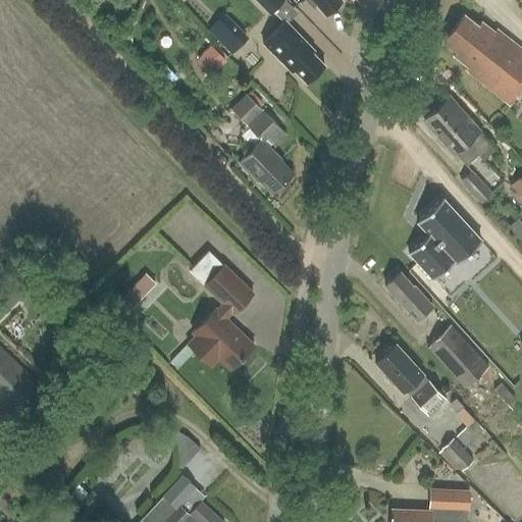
[(338,7),(338,3),(341,2),(338,0),(305,0),(313,8),(316,5),(326,15),(331,11),(334,11),(338,7)]
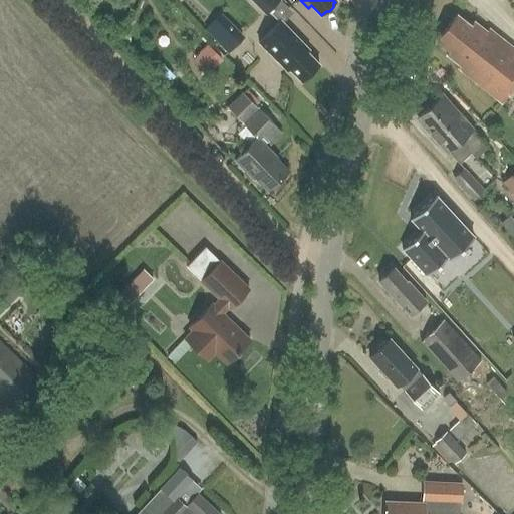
[(501,103),(513,87),(513,50),(489,31),(487,33),(474,23),(471,27),(457,16),(436,42),(449,52),(446,56),(461,68),(459,70),(501,103)]
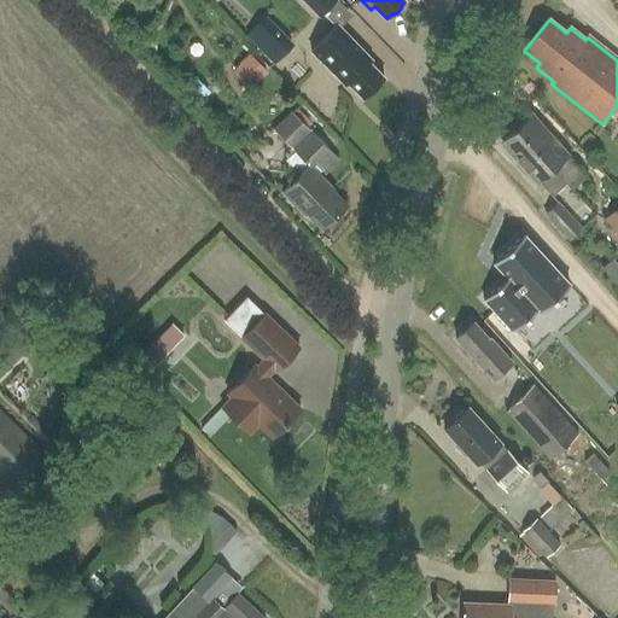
[(272,27),(255,44),(273,63),(291,46),(272,27)]
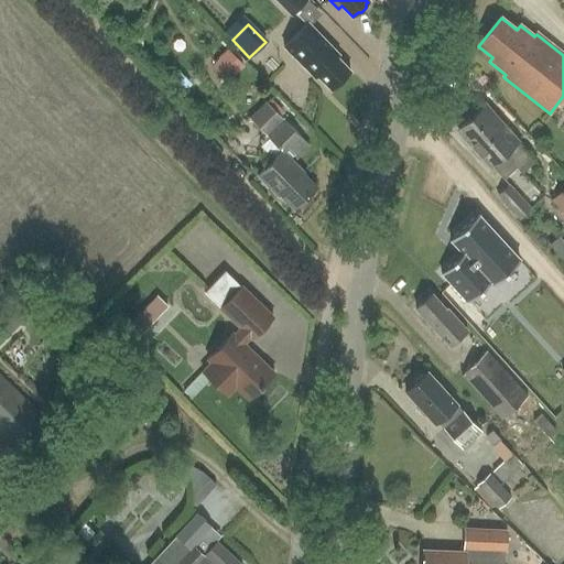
[(307,24),(284,46),(316,78),(317,76),(332,90),(350,72),(336,58),(339,56),(307,24)]
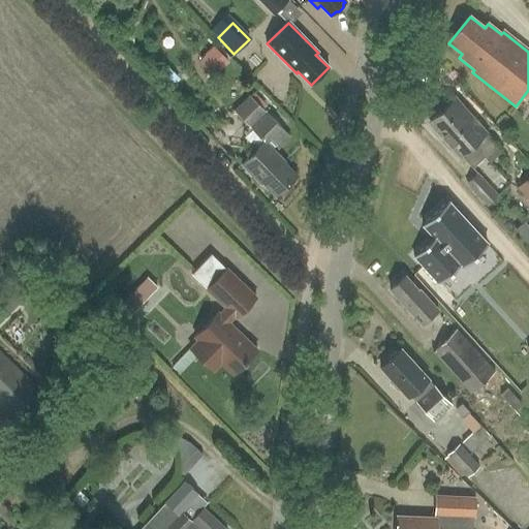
[(251,98),(235,114),(265,143),(243,164),(262,185),(265,183),(278,196),(280,194),(282,196),(286,196),(290,192),(291,188),(289,186),(297,178),(282,163),(284,161),(273,150),(277,145),(280,149),(290,138),(251,98)]
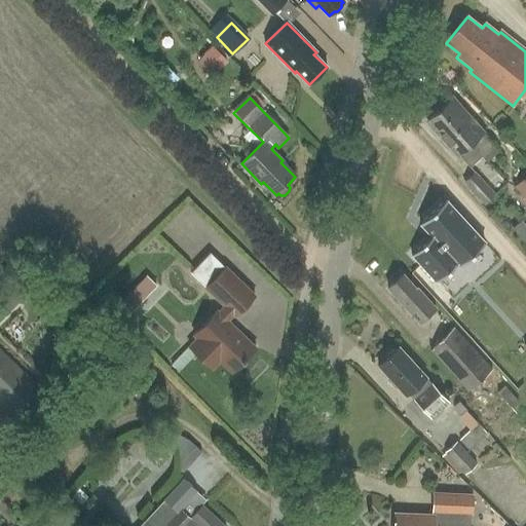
[(439,112),(481,159),(494,147),(482,134),(483,133),(453,100),(439,112)]
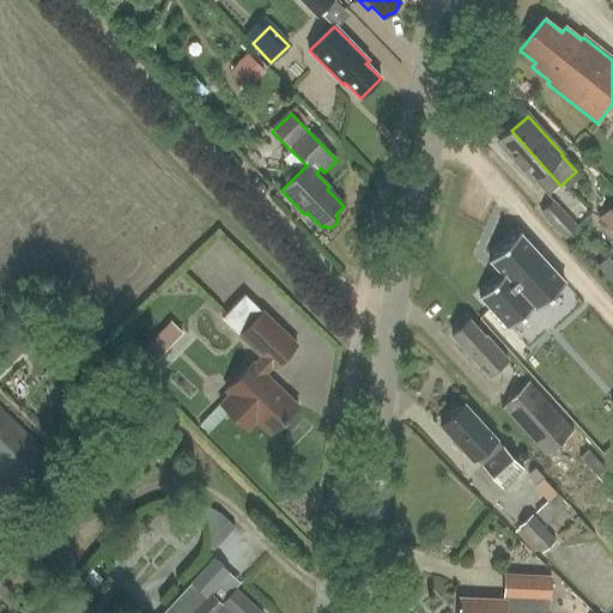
[(547,196),(560,186),(511,131),(497,144),(532,182),(533,181),(547,196)]
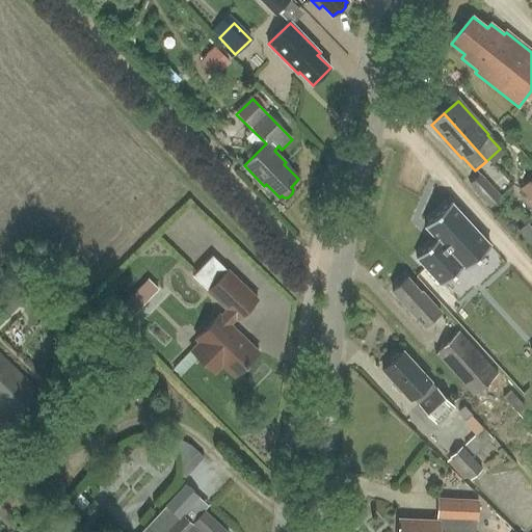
[(502,196),(485,177),(473,187),(489,207),(502,196)]
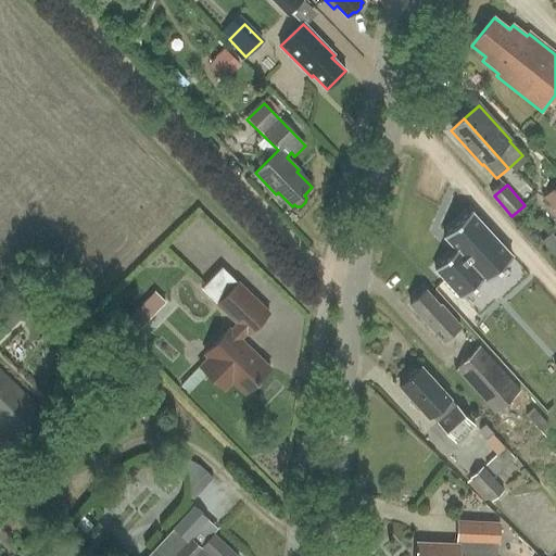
[(555,188),(544,200),(555,213),(555,188)]
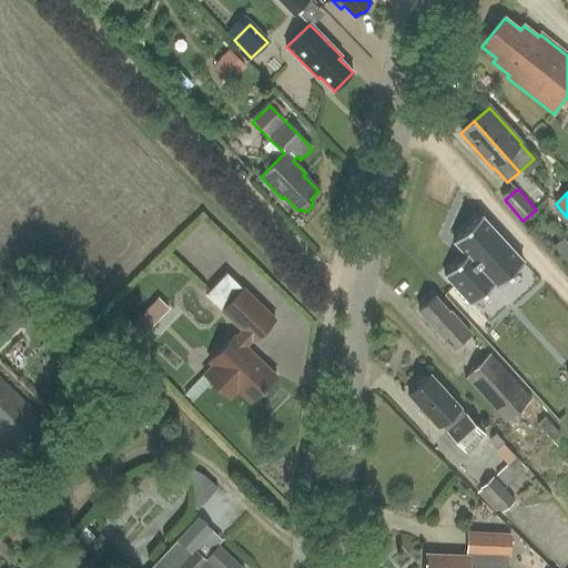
[(483,214),(455,240),(473,260),(452,279),(475,305),(496,286),(499,290),(527,264),(483,214)]
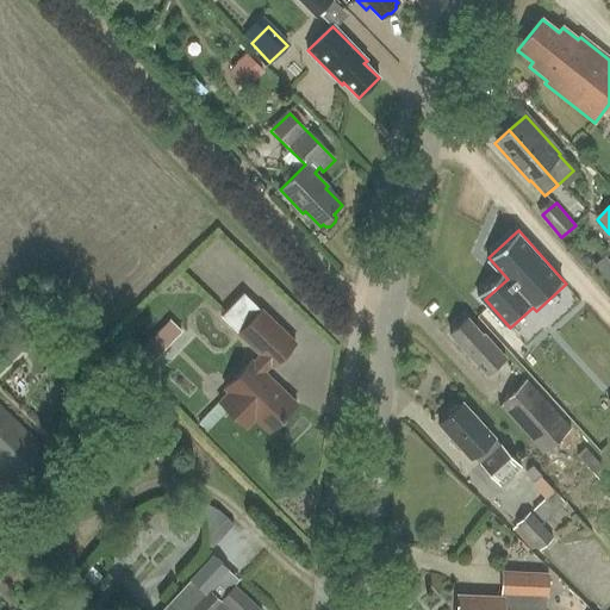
[(222,316),(240,334),(238,335),(259,355),(254,361),(253,360),(224,390),(228,393),(218,403),(246,429),(255,419),(269,434),(297,405),(263,373),(271,366),(273,368),(296,344),(261,311),(244,294),(222,316)]
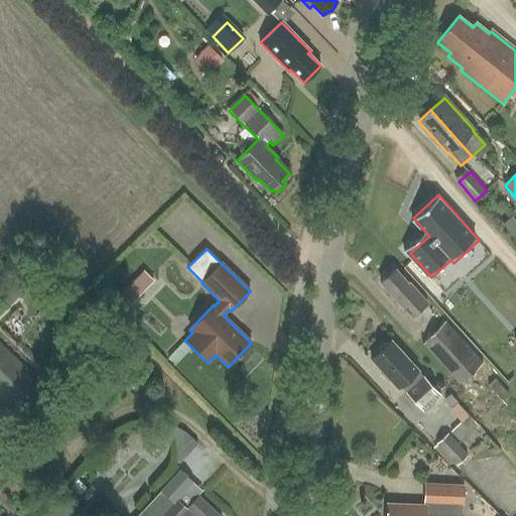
[(411,316),(427,302),(410,283),(408,284),(395,270),(381,283),(411,316)]
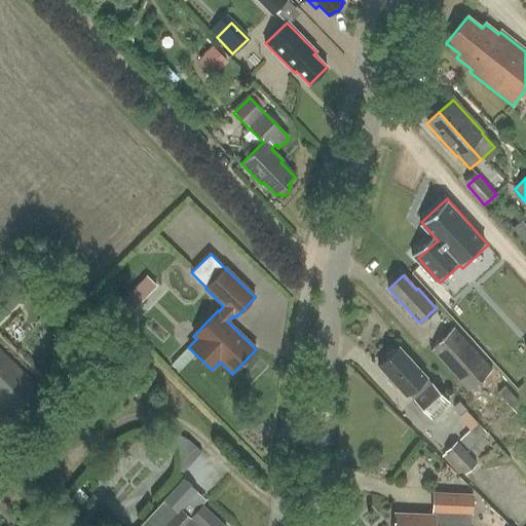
[(490,370),(453,329),(428,351),(465,392),(490,370)]
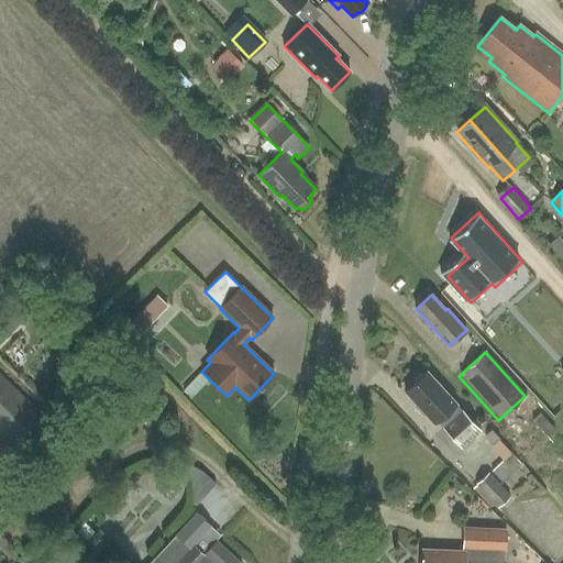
[(462,450),(481,432),(455,405),(456,405),(427,373),(405,393),(434,424),(435,422),(462,450)]
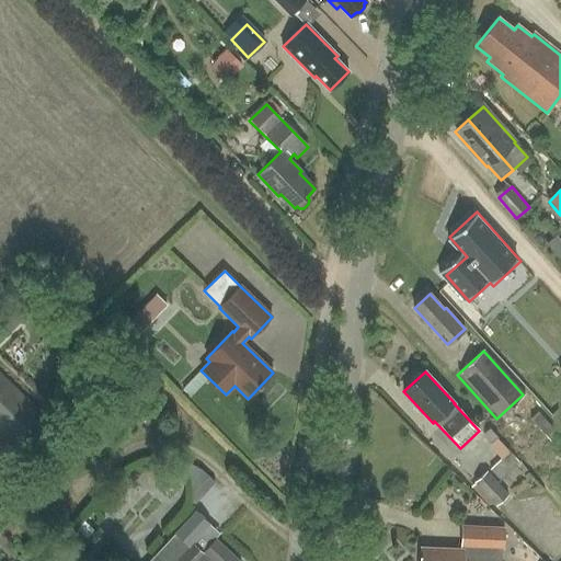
[(0,425),(13,438),(19,433),(23,437),(37,423),(33,419),(38,412),(0,373),(0,425)]
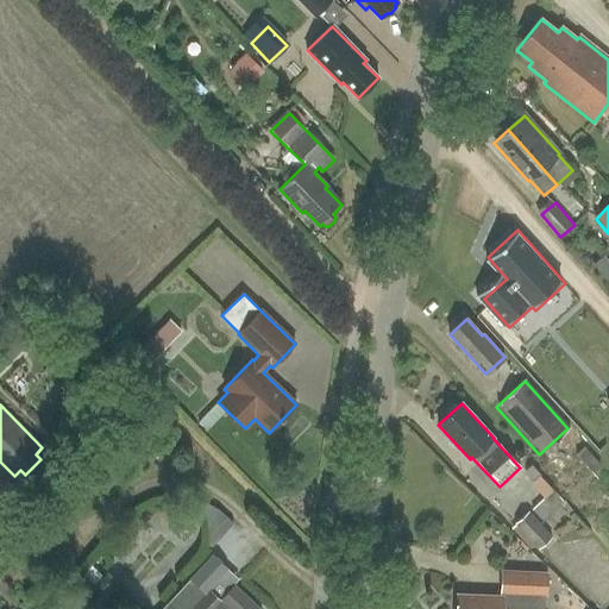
[(550,539),(545,533),(527,513),(513,526),(537,552),(550,539)]
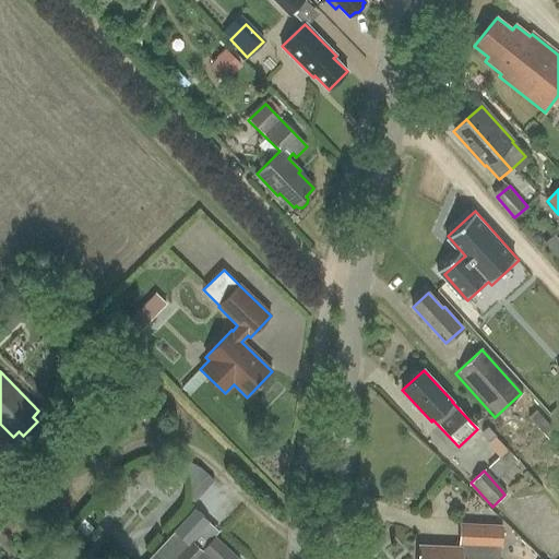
[(16,534),(28,522),(18,511),(6,524),(16,534)]
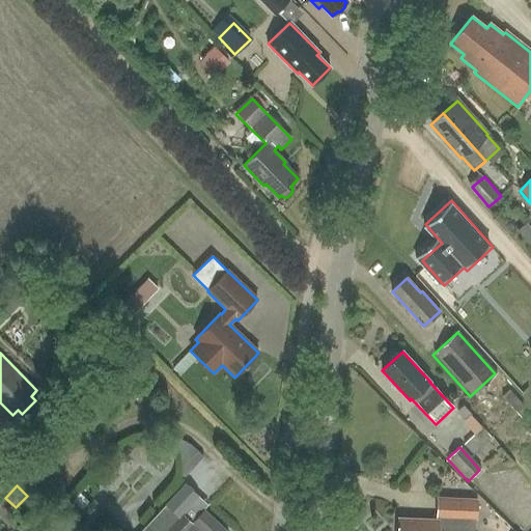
[(397,530),(473,530),(474,520),(476,520),(477,500),(438,499),(437,520),(398,519),(397,530)]
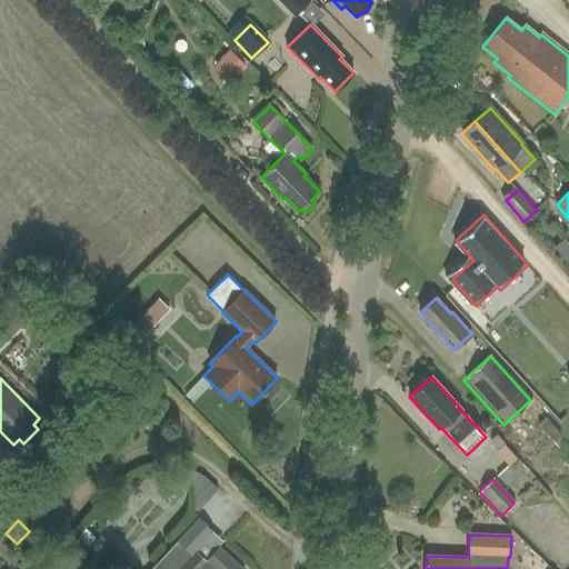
[(242,568),(219,547),(206,560),(195,550),(191,553),(177,540),(151,568),(242,568)]
